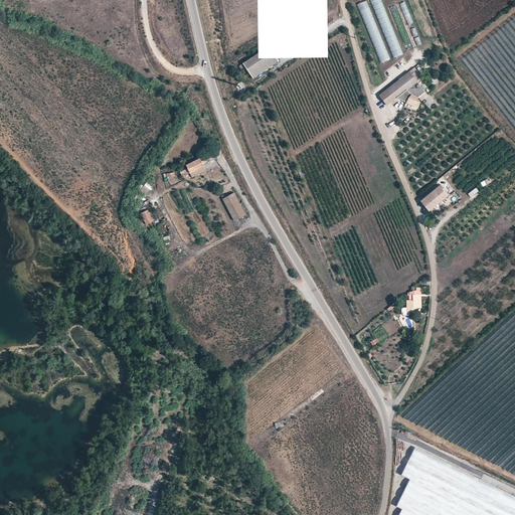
[(381,0),(370,0),(393,58),(402,54),(381,0)]
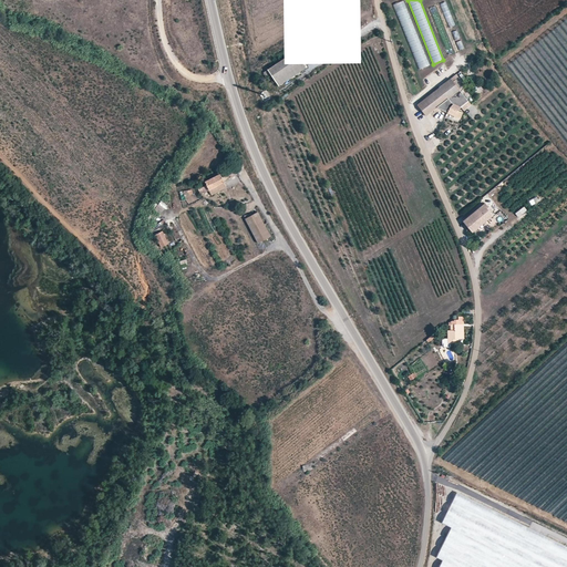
[(395,4),(418,70),(428,66),(405,1),(395,4)]
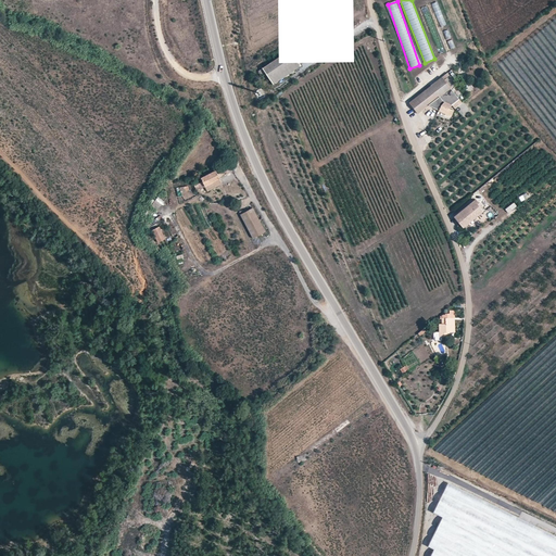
[(438,1),(431,4),(440,27),(446,25),(438,1)]
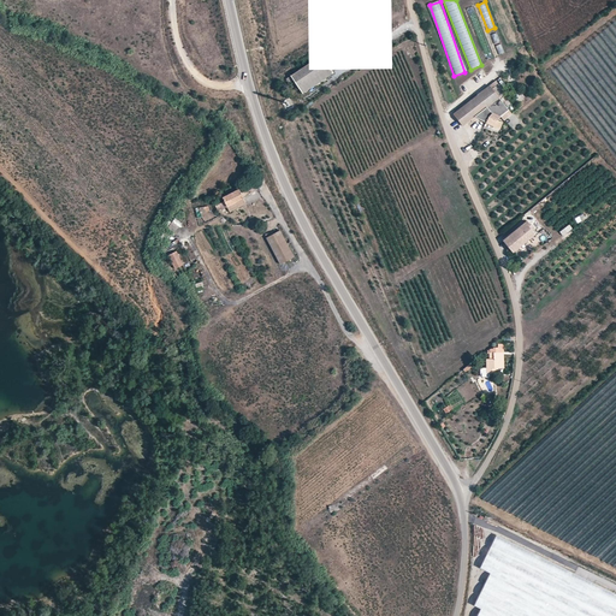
[(473,7),(467,10),(486,60),(493,58),(473,7)]
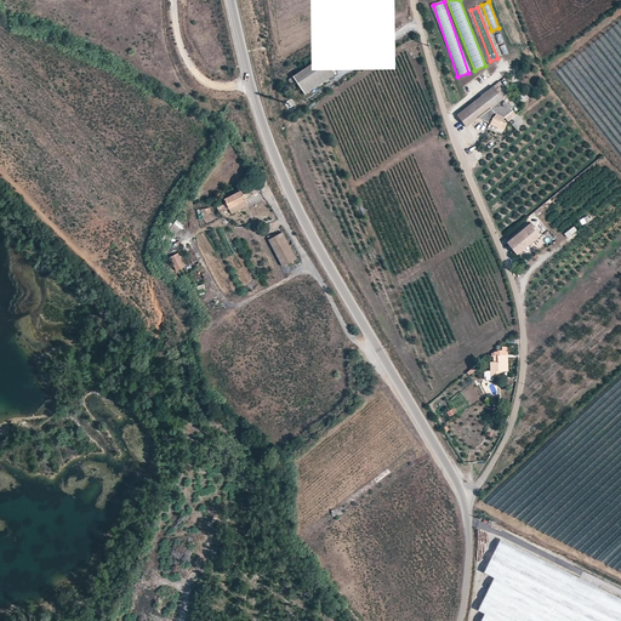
[(501,33),(495,35),(499,45),(505,43),(501,33)]
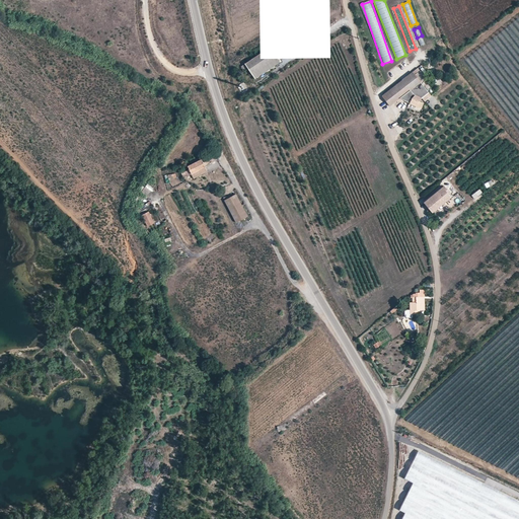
[(272,47),(241,67),(244,70),(247,68),(255,79),(282,62),(277,54),(272,47)]
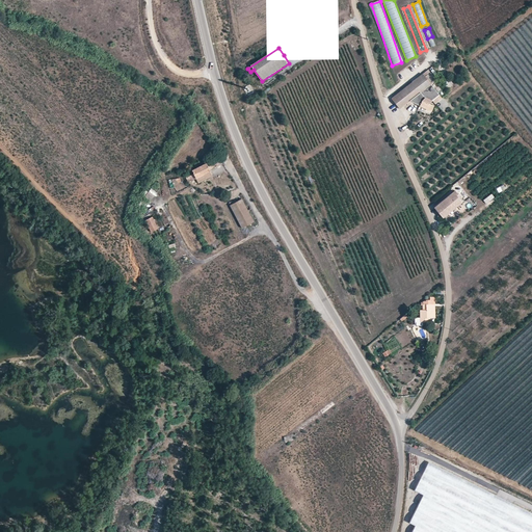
[(392,99),(399,109),(409,101),(431,84),(423,74),(392,99)]
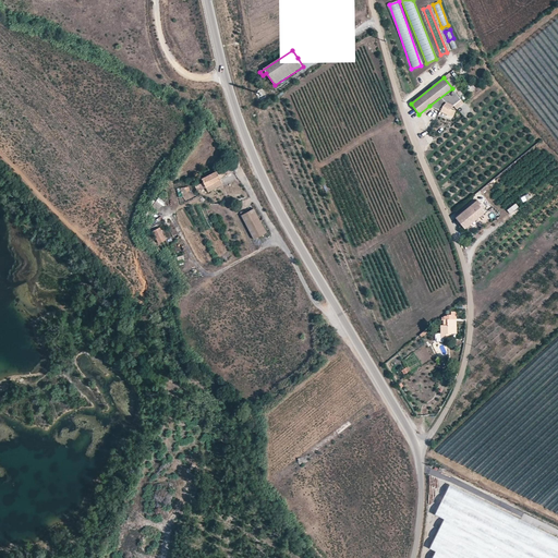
[(256,93),(261,100),(268,95),(263,87),(256,93)]
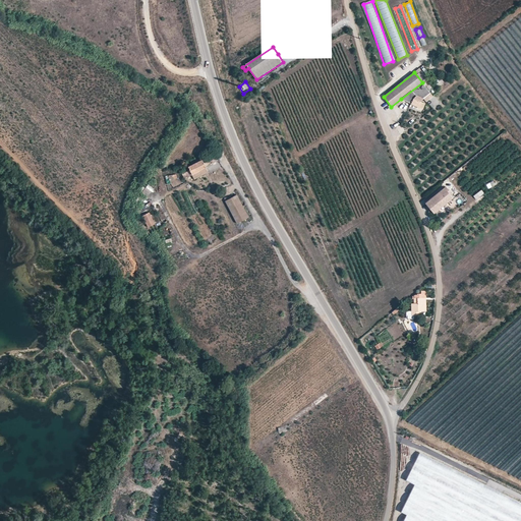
[(422,82),(401,99),(406,101),(411,104),(413,98),(420,101),(429,93),(422,82)]
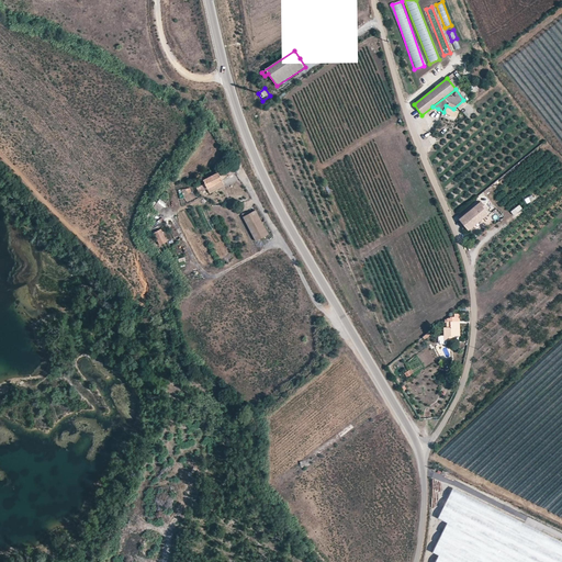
[(444,112),(456,117),(459,111),(453,109),(446,105),(444,112)]
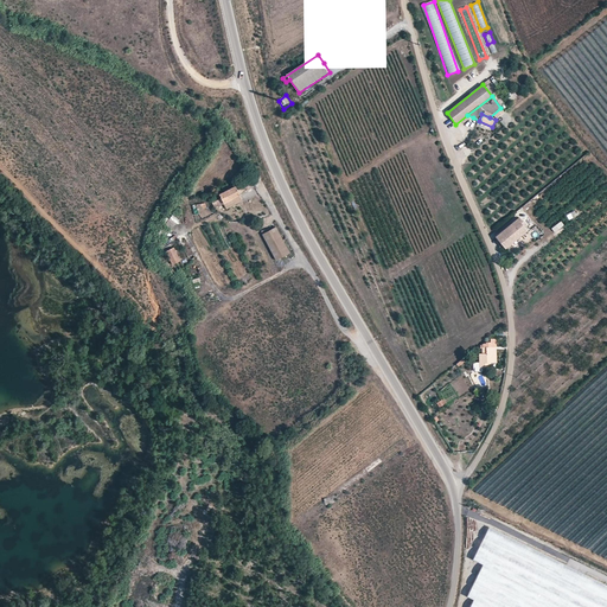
[(485,145),(478,138),(459,153),(465,160),(485,145)]
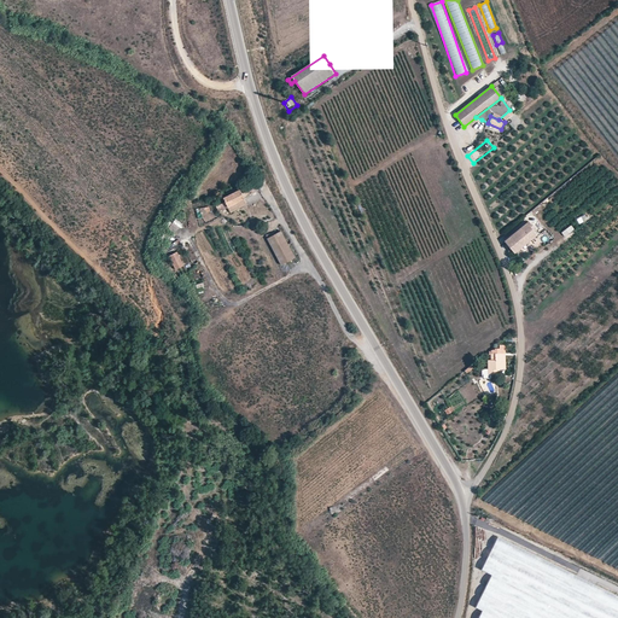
[(216,203),(220,211),(237,203),(248,194),(244,188),(239,191),(239,190),(216,203)]
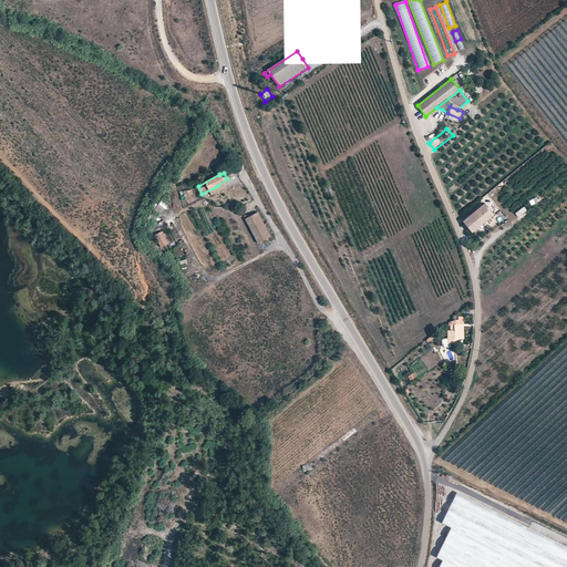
[(496,186),(480,199),(481,202),(484,198),(485,199),(491,195),(492,196),(498,189),(496,186)]
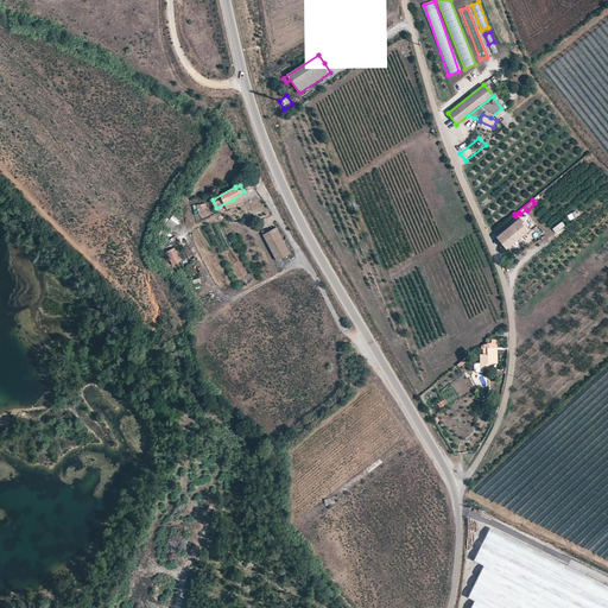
[(577,210),(568,215),(570,220),(580,216),(577,210)]
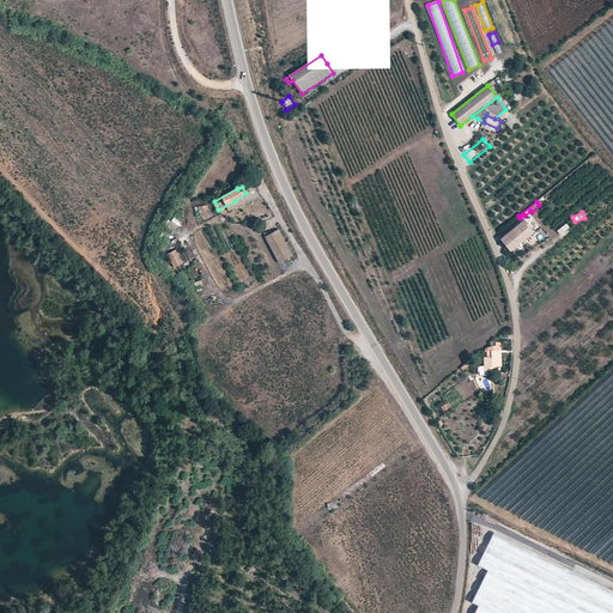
[(168,225),(175,231),(181,223),(174,217),(168,225)]
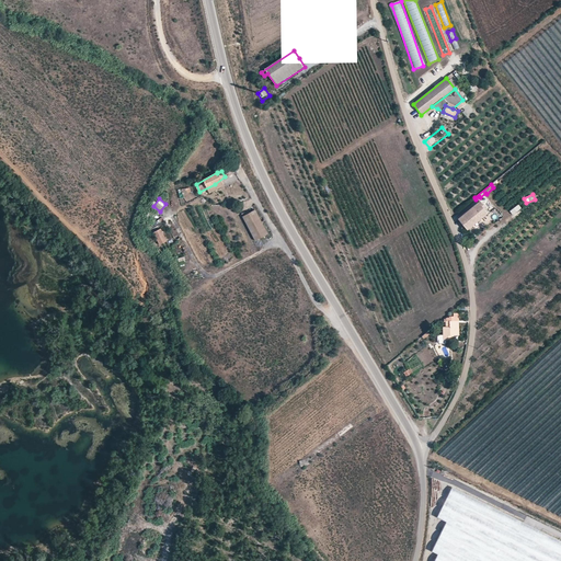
[(462,225),(467,230),(488,213),(484,209),(487,208),(480,201),(458,218),(462,225)]
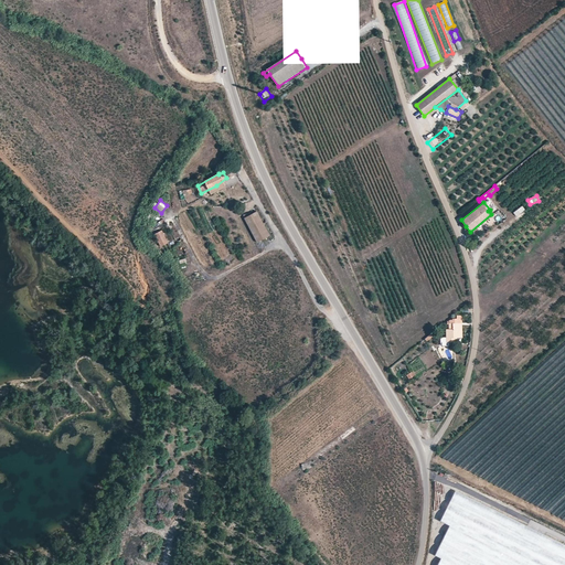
[(518,219),(526,211),(522,206),(513,213),(518,219)]
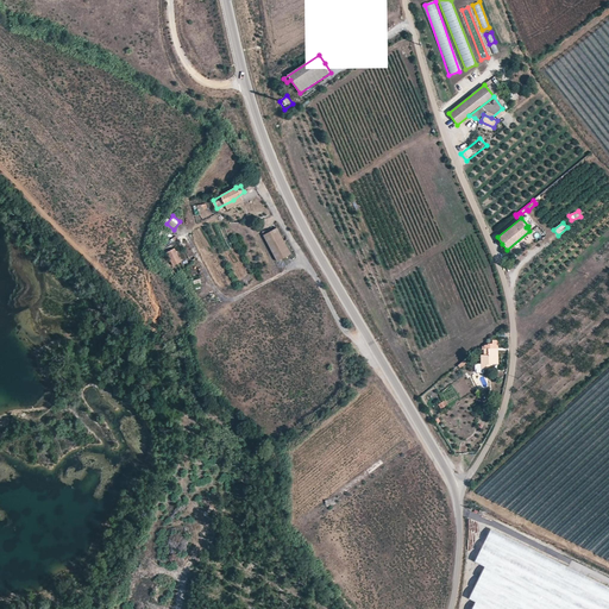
[(290,255),(276,227),(263,234),(277,261),(290,255)]
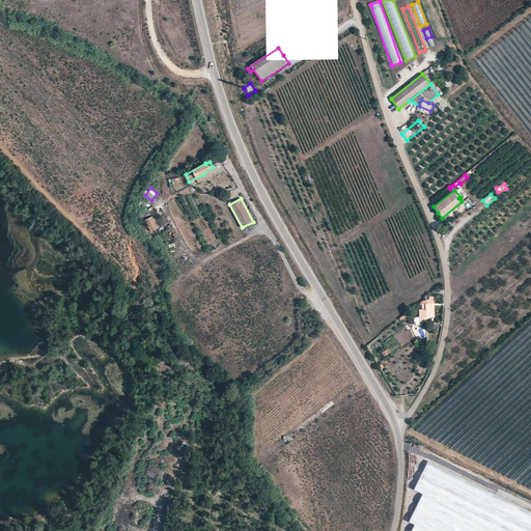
[(145,220),(150,231),(158,228),(151,217),(145,220)]
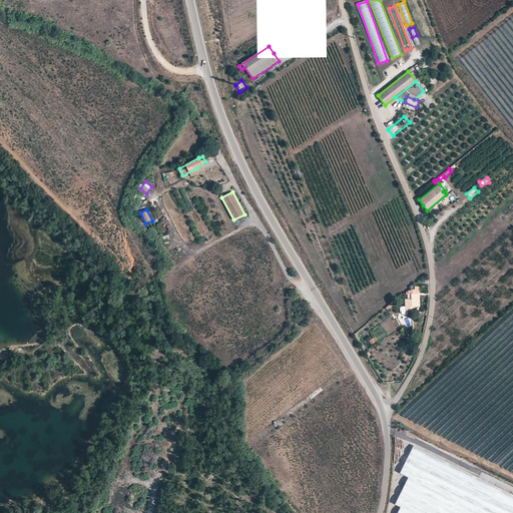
[(405,307),(406,311),(415,311),(415,307),(419,307),(418,295),(418,289),(411,290),(411,294),(407,294),(408,299),(405,299),(405,307)]
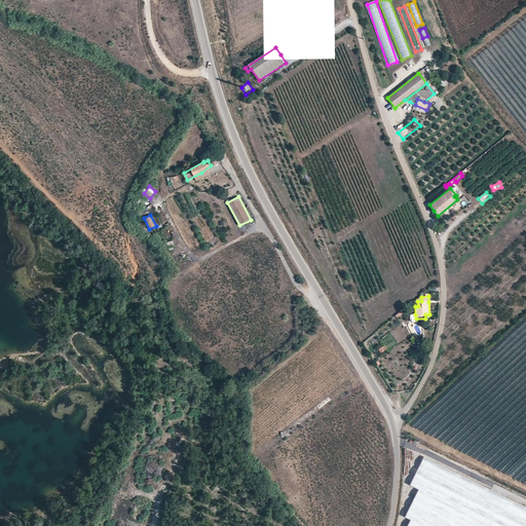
[(404,313),(412,306),(410,304),(402,310),(404,313)]
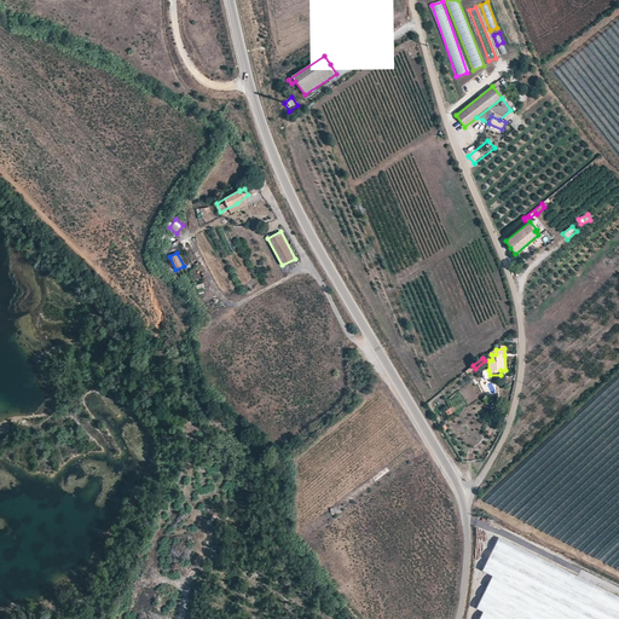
[(482,570),(492,574),(584,618),(618,618),(618,596),(498,537),(482,570)]
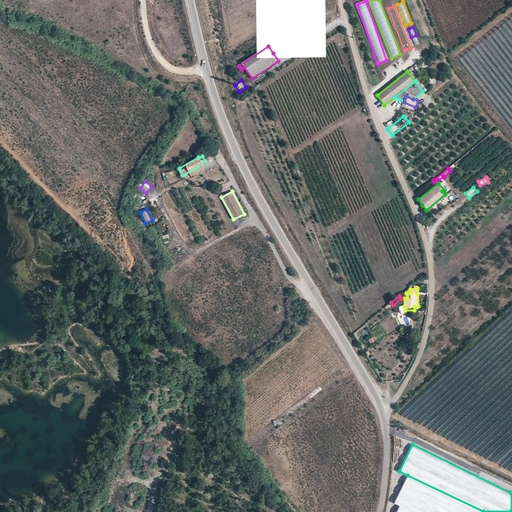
[(483,511),(407,475),(394,502),(399,505),(414,511),(483,511)]
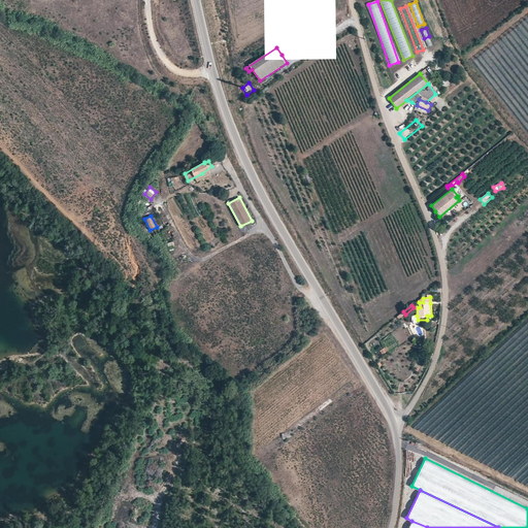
[(44,520),(48,525),(55,520),(52,515),(44,520)]
